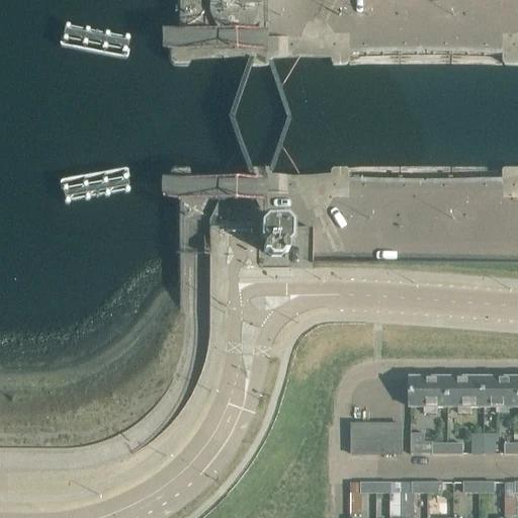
[(517,35),(515,39),(503,38),(336,38),(328,28),(340,0),(322,0),(312,25),(308,25),(300,40),(180,39),(169,39),(169,65),(171,69),(188,69),(190,66),(190,62),(193,62),(193,60),(231,60),(251,61),(254,61),(254,63),(256,63),(256,67),(257,69),(265,69),(266,67),(266,63),(268,63),(268,61),(329,62),(329,64),(331,64),(331,68),(333,69),(345,70),(349,67),(349,61),(350,61),(350,59),(402,58),(456,58),(498,60),(499,62),(502,62),(502,67),(504,70),(517,70),(517,69),(517,35)]
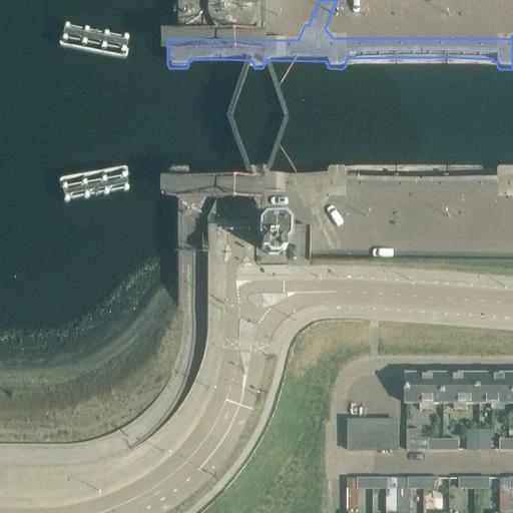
[(512,166),(510,165),(499,165),(497,166),(496,168),(496,175),(419,177),(345,175),(345,168),(344,166),(342,165),(330,165),(327,165),(326,167),(326,171),(286,172),(268,171),(265,165),(248,165),(246,171),(187,171),(188,169),(185,166),(169,166),(167,169),(167,198),(298,198),(305,213),(309,213),(329,260),(344,252),(325,210),(334,200),(498,200),(510,200),(512,202),(512,166)]
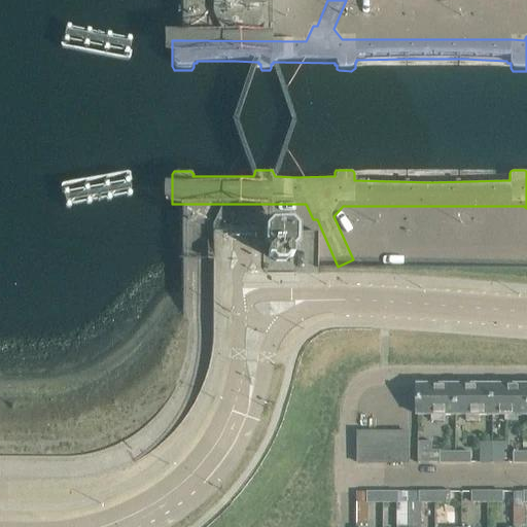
[(292,251),(288,247),(292,244),(292,231),(288,226),(272,226),(268,231),(268,245),(271,247),(268,251),(268,257),(271,257),(275,261),(284,261),(288,257),(292,257),(292,251)]
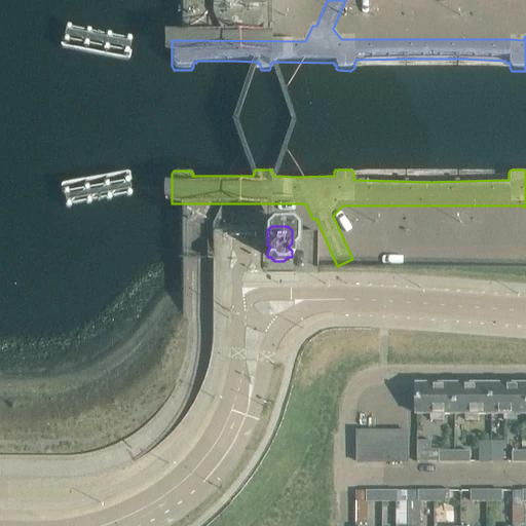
[(525,383),(491,384),(491,415),(503,415),(503,420),(517,420),(517,416),(525,415),(525,383)]
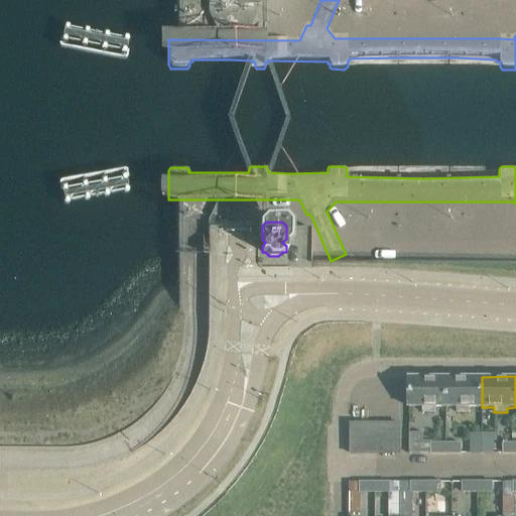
[(408,407),(409,407),(422,407),(422,412),(435,412),(435,407),(446,407),(446,377),(408,377),(408,407)]
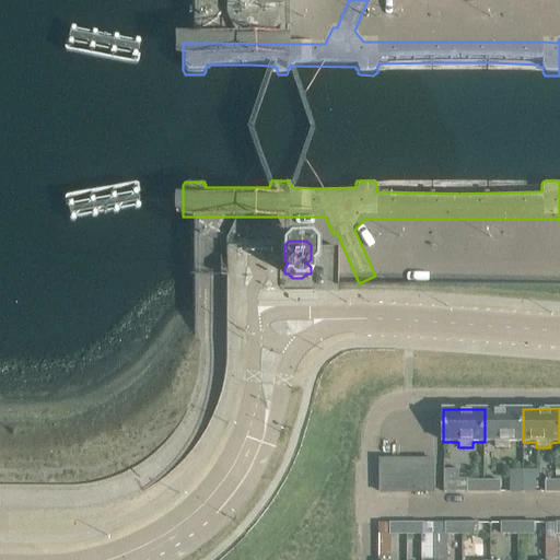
[(485,409),(485,442),(496,442),(496,447),(510,447),(510,442),(523,442),(523,409),(485,409)]
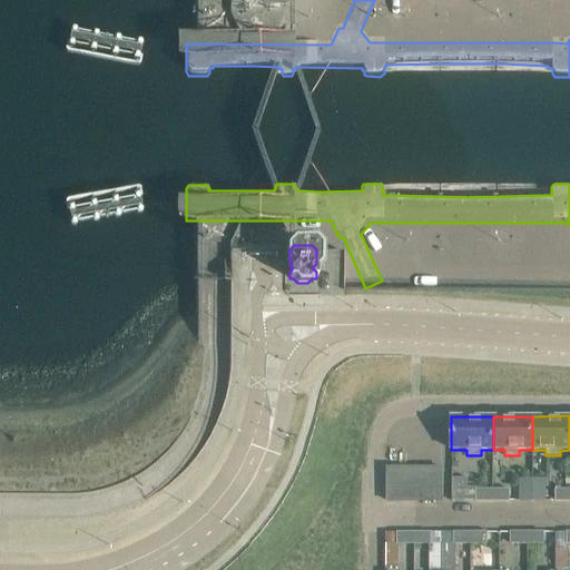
[(385,502),(442,502),(442,467),(385,467),(385,502)]
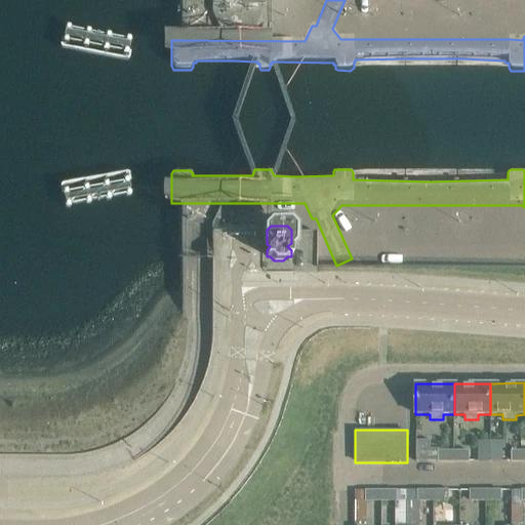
[(438,462),(453,462),(453,450),(432,450),(432,448),(430,448),(430,440),(416,440),(415,461),(438,461),(438,462)]
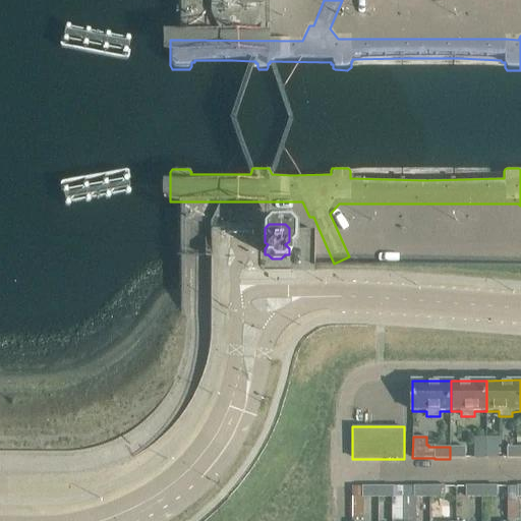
[(474,458),(486,458),(486,437),(474,437),(474,458)]
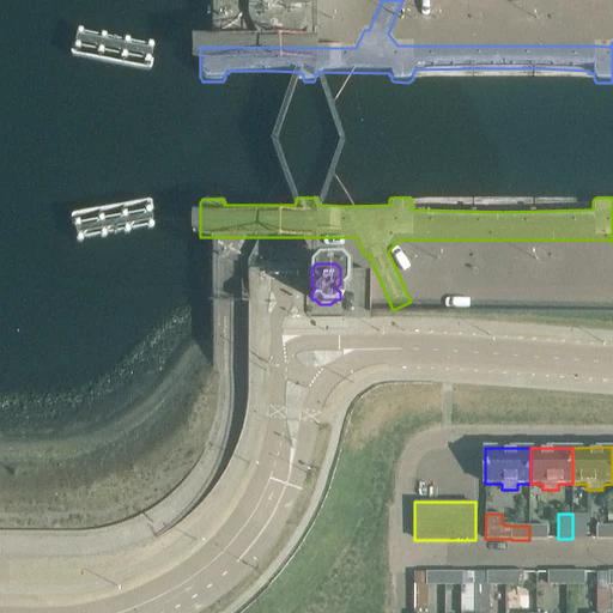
[(588,515),(572,514),(572,539),(588,539),(588,515)]
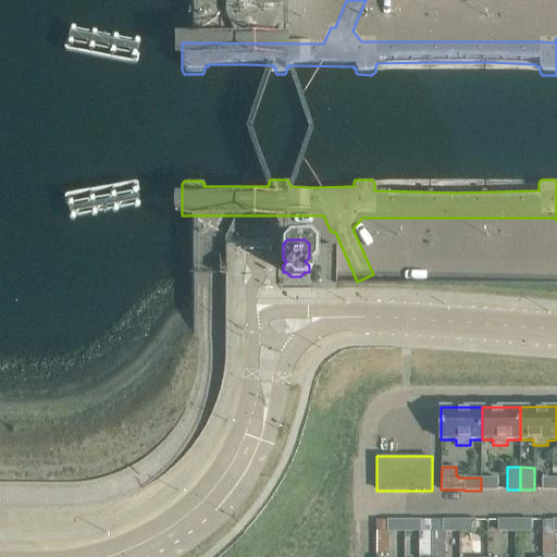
[(497,478),(481,478),(481,491),(497,491),(497,478)]
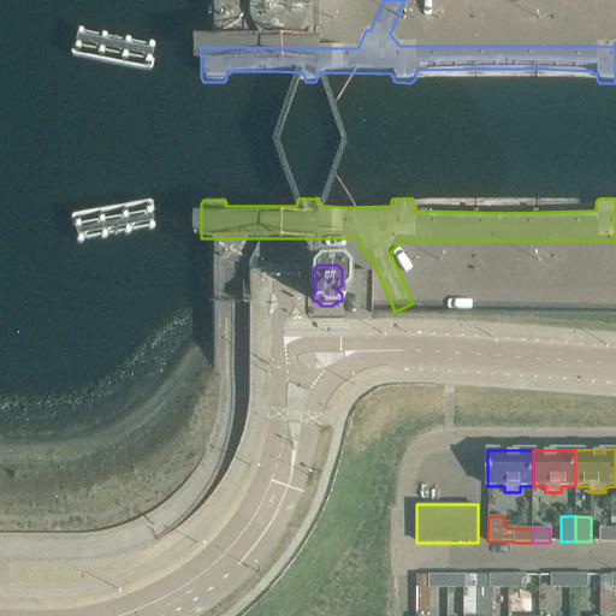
[(599,543),(615,542),(615,528),(599,529),(599,543)]
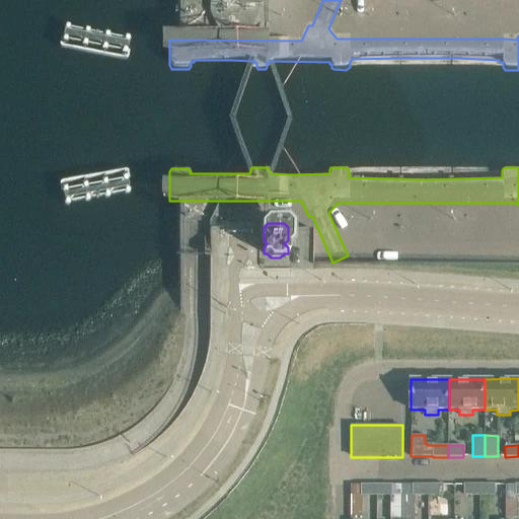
[(376,485),(351,485),(351,516),(362,516),(362,496),(376,496),(376,485)]
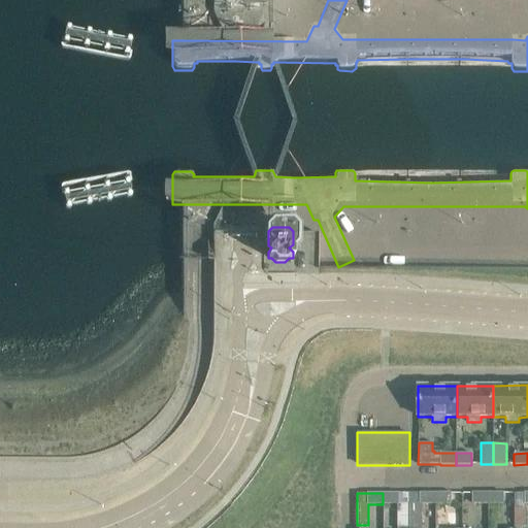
[(410,527),(410,493),(383,493),(383,504),(397,504),(397,527),(410,527)]
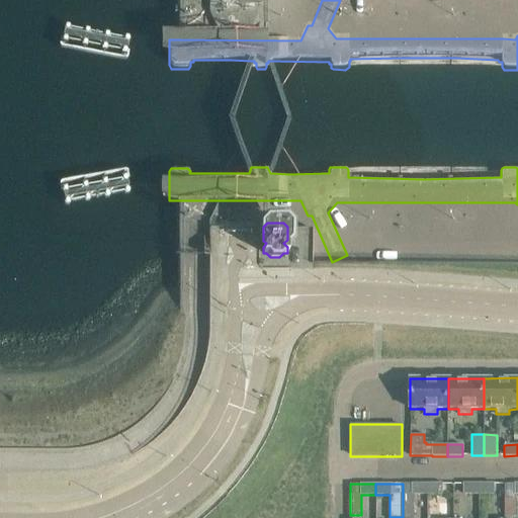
[(431,484),(403,484),(403,517),(413,517),(413,495),(431,495),(431,484)]
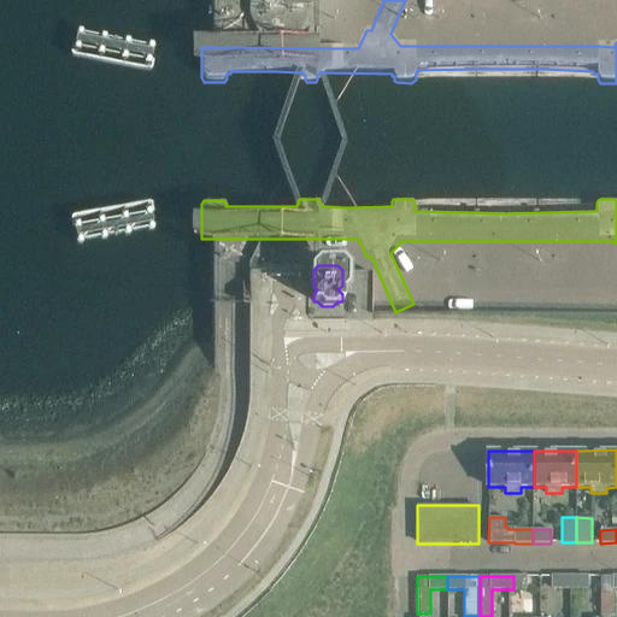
[(540,616),(540,576),(513,576),(513,589),(527,589),(526,616),(540,616)]
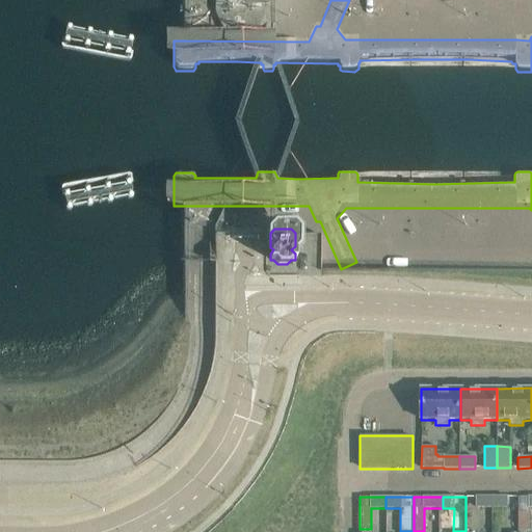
[(476,508),(491,508),(491,497),(476,497),(476,508)]
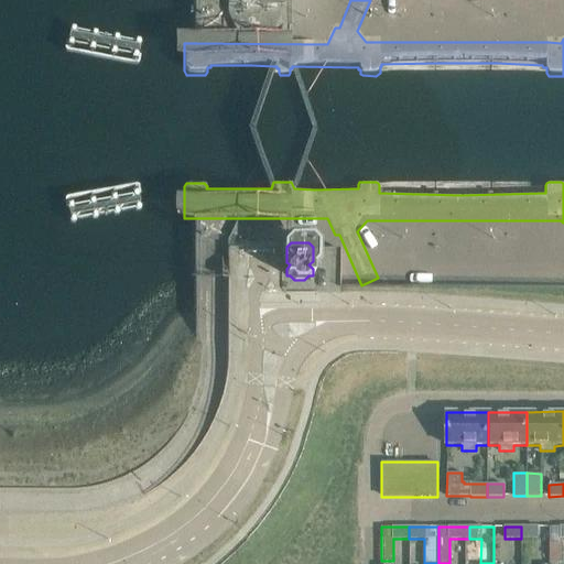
[(538,527),(521,527),(521,539),(538,539),(538,527)]
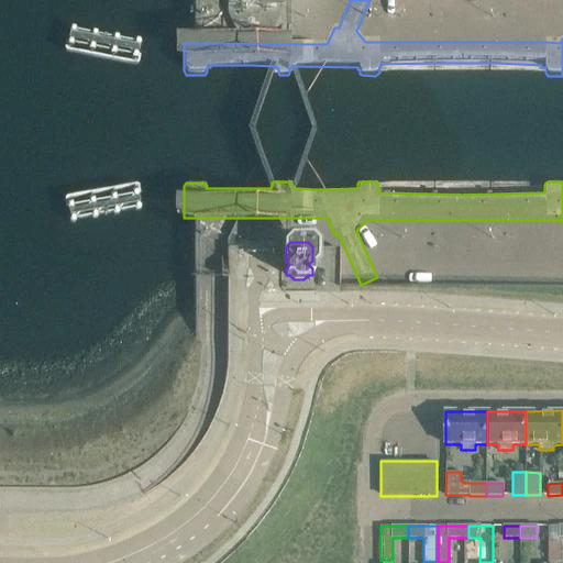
[(560,538),(562,537),(562,526),(548,526),(548,561),(560,561),(560,538)]
